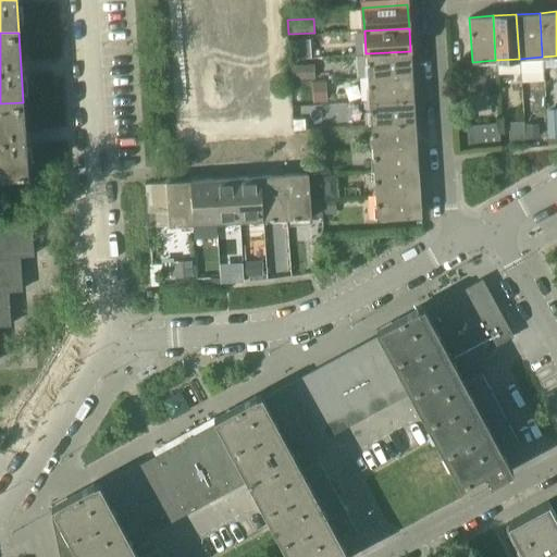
[(326,34),(312,35),(313,45),(326,44),(326,34)]
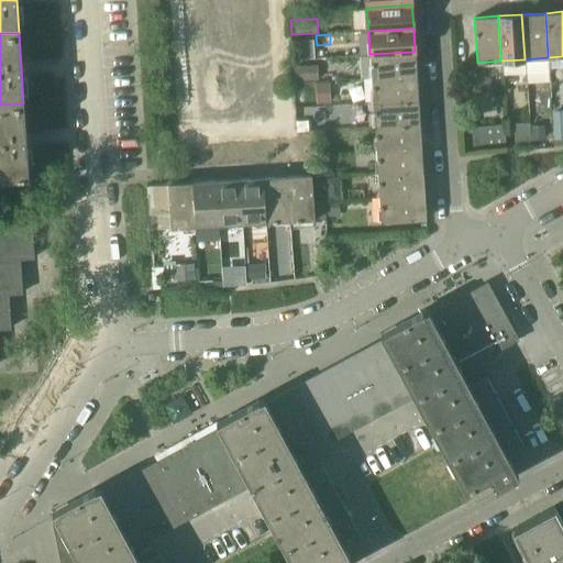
[(415,52),(370,54),(372,78),(416,75),(415,52)]
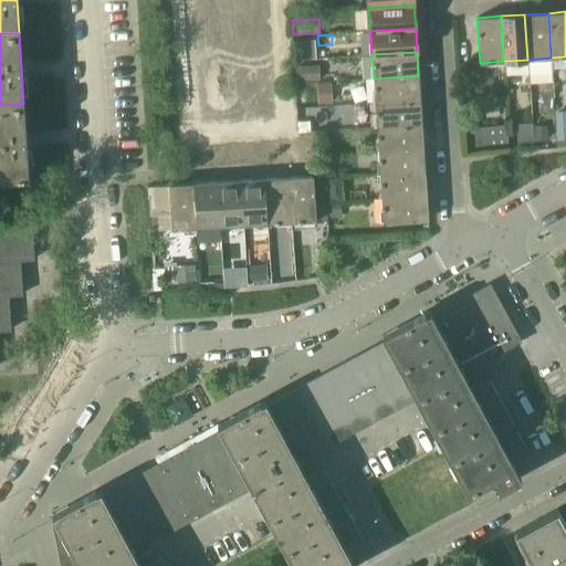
[(296,81),(318,80),(318,65),(295,66),(296,81)]
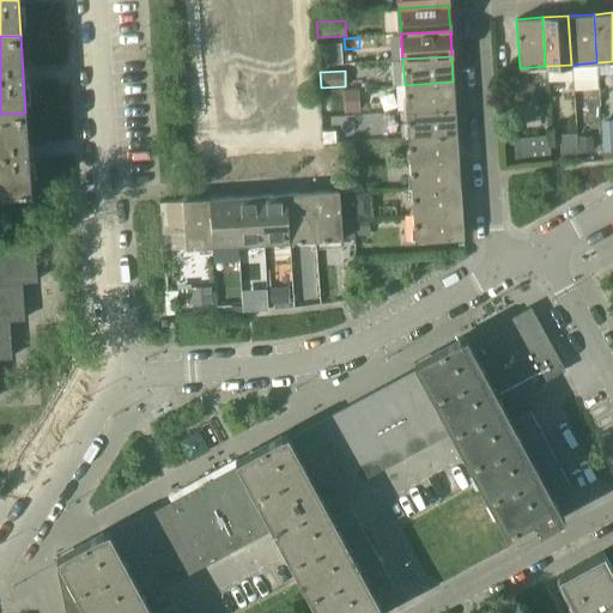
[(453,82),(405,85),(406,110),(455,107),(453,82)]
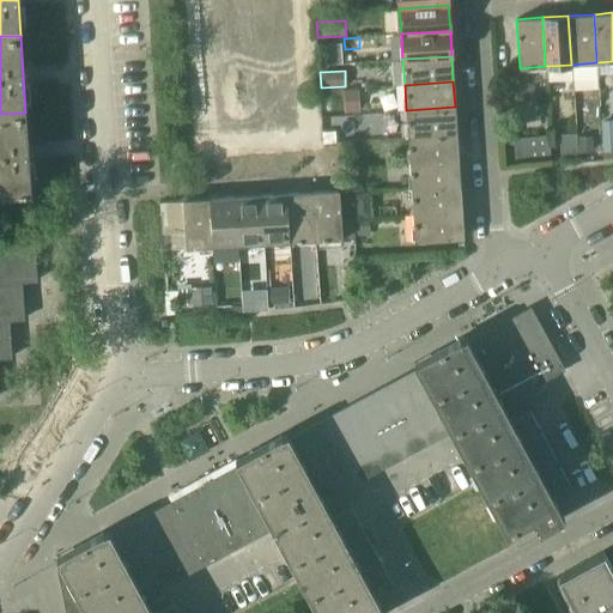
[(455,107),(406,110),(407,138),(456,134),(455,107)]
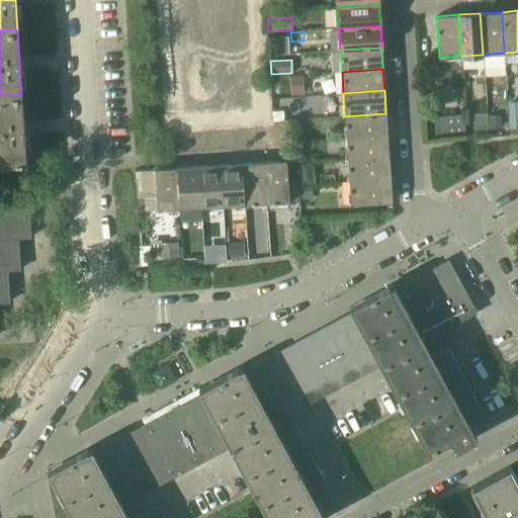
[(517,103),(517,91),(507,91),(508,103),(509,103),(509,107),(517,107),(517,103)]
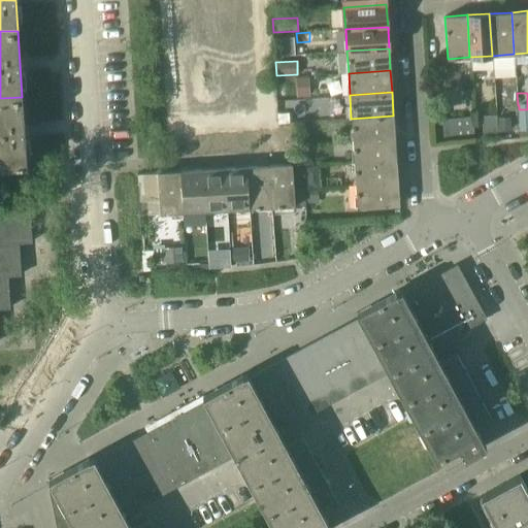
[(22,97),(0,98),(0,166),(27,164),(22,97)]
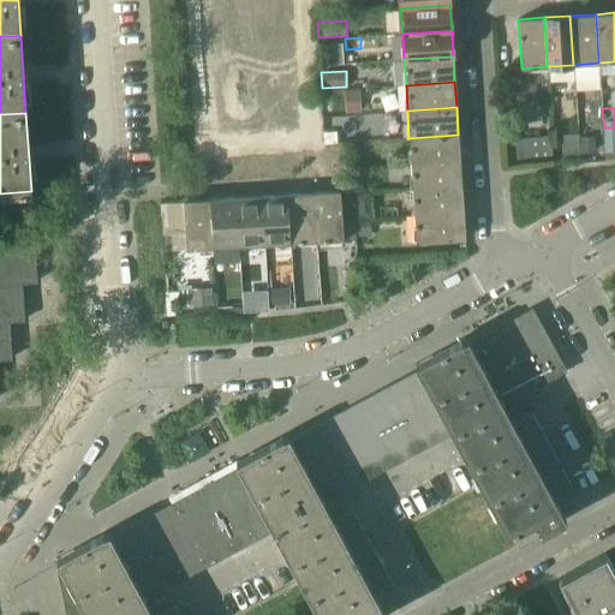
[(362,117),(326,115),(324,135),(360,136),(362,117)]
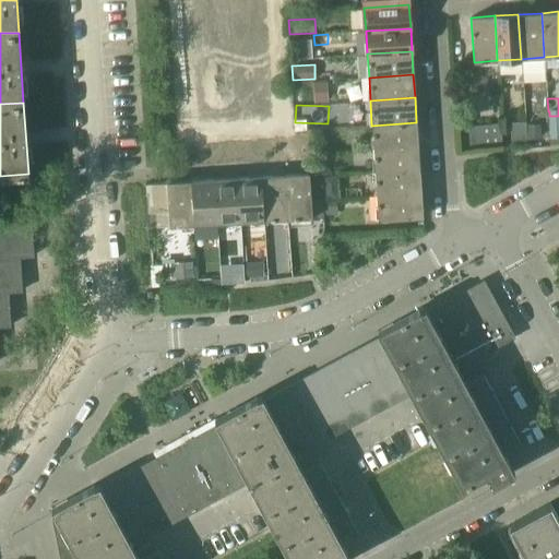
[(416,122),(371,126),(373,149),(418,145),(416,122)]
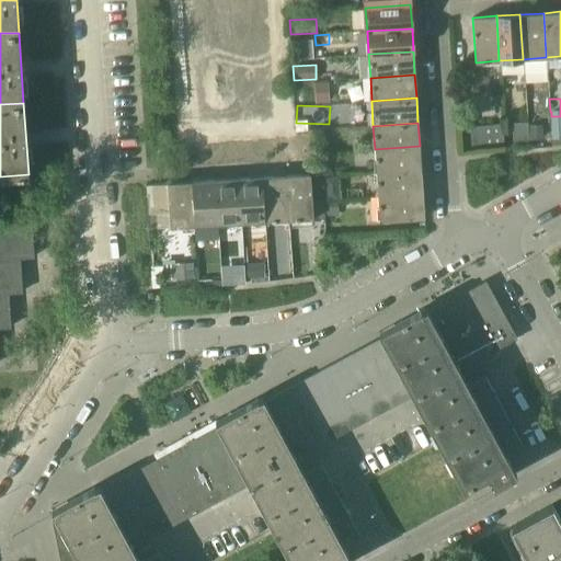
[(465,124),(465,139),(503,138),(502,123),(465,124)]
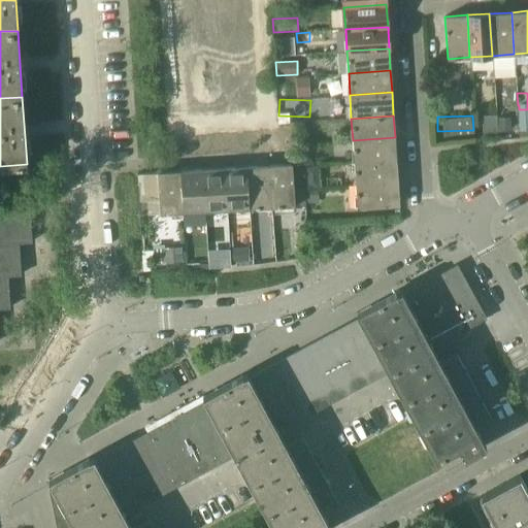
[(498,135),(507,135),(507,129),(506,129),(506,118),(497,118),(497,130),(498,130),(498,135)]
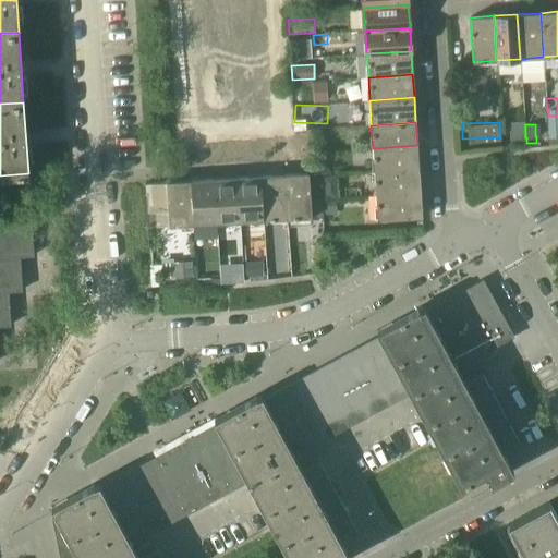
[(501,131),(502,144),(518,143),(517,132),(516,132),(516,130),(507,130),(507,131),(501,131)]
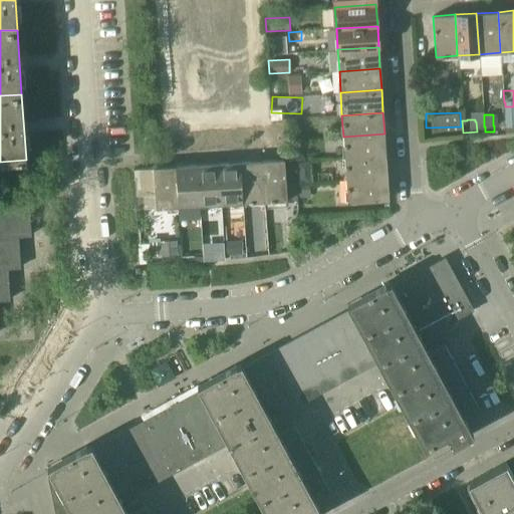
[(384,134),(343,137),(344,159),(386,156),(384,134)]
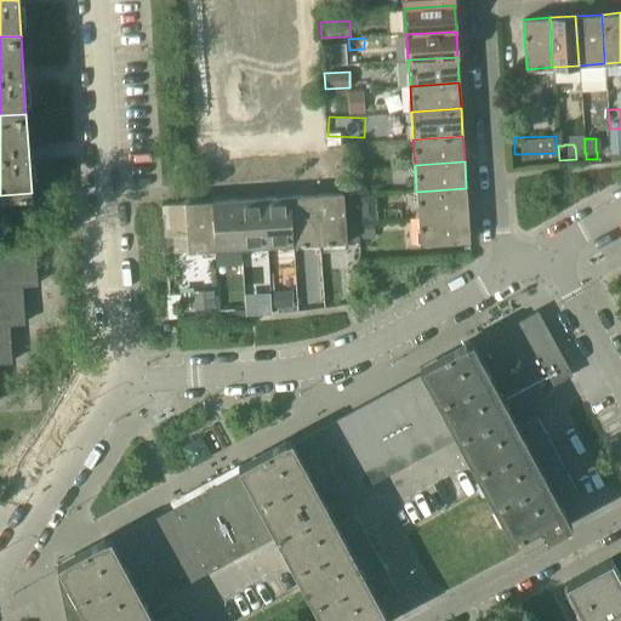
[(466,188),(416,192),(419,218),(467,215),(466,188)]
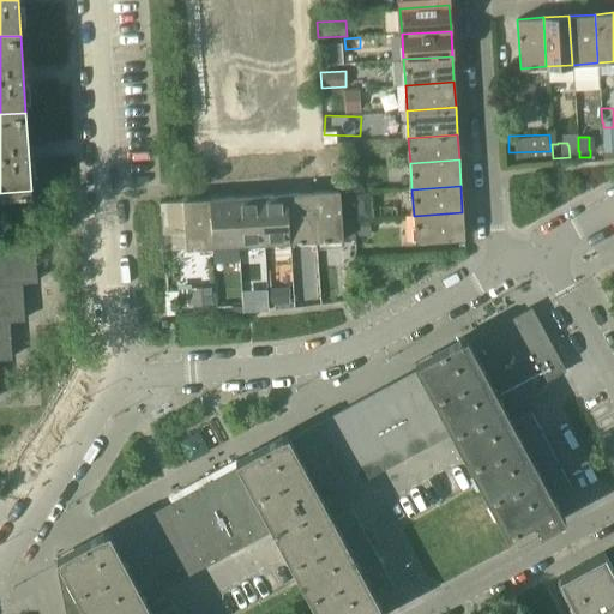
[(339,190),(313,192),(315,241),(342,239),(339,190)]
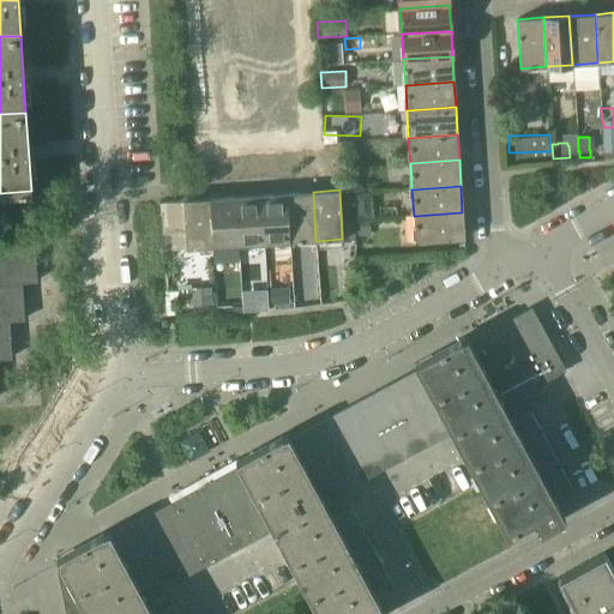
[(339,191),(341,218),(353,218),(350,190),(339,191)]
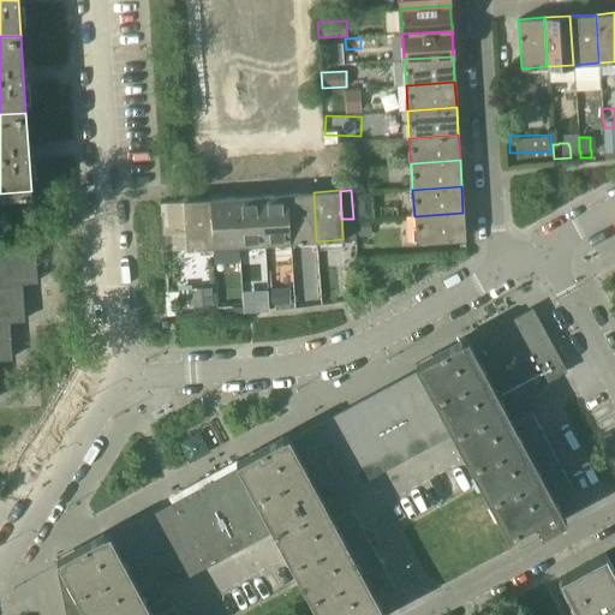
[(314,192),(287,193),(291,243),(316,242),(314,192)]
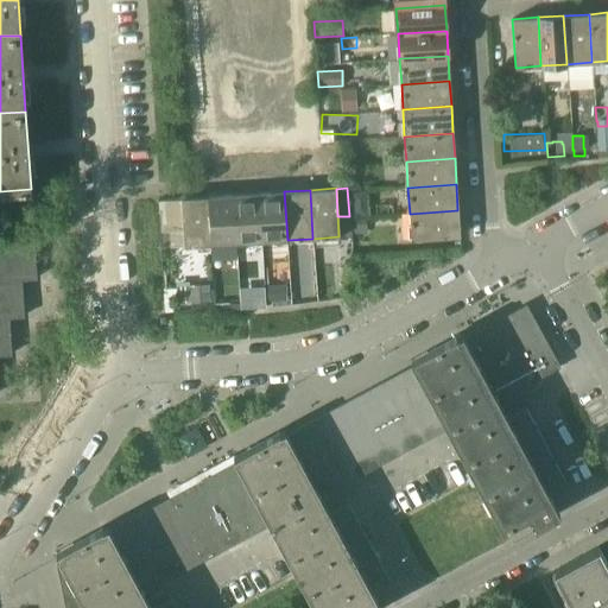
[(284,191),(259,194),(263,241),(287,240),(284,191)]
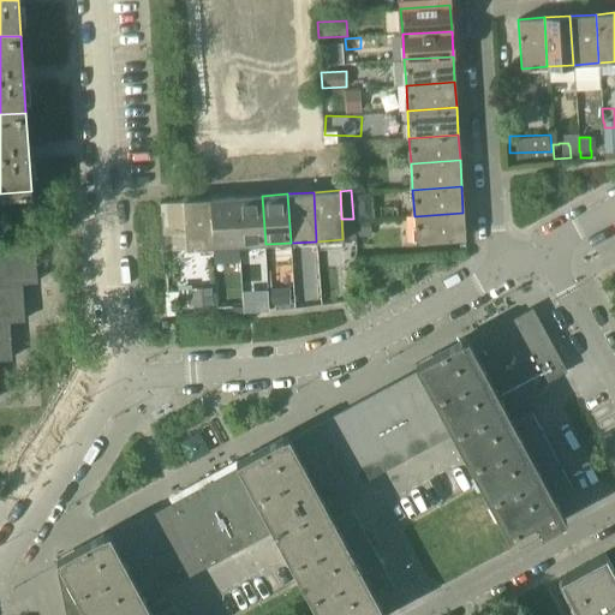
[(375,193),(353,196),(354,219),(376,216),(375,193)]
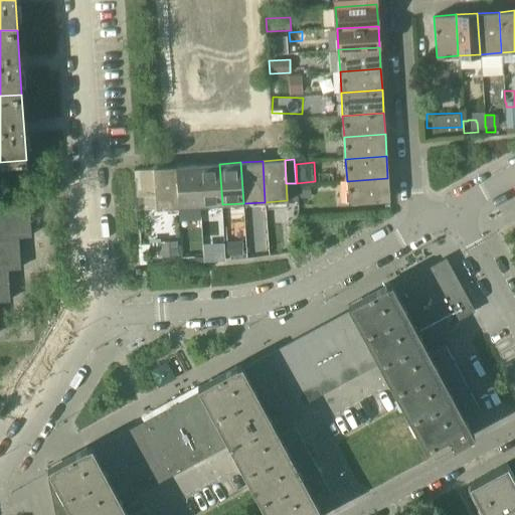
[(219,164),(198,165),(200,206),(222,204),(219,164)]
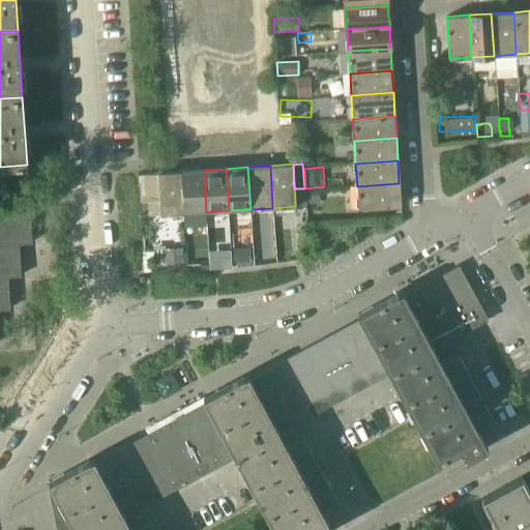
[(206,212),(204,170),(181,171),(184,213),(185,224),(207,223),(206,212)]
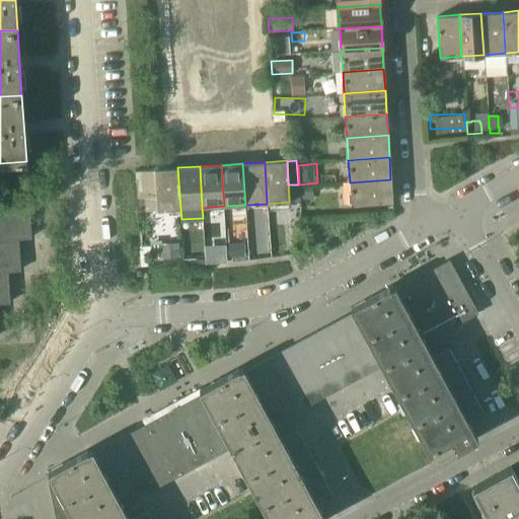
[(180,209),(177,167),(154,169),(157,211),(180,209)]
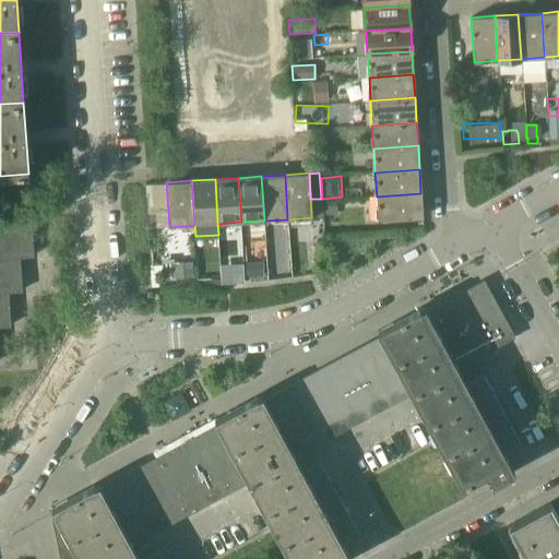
[(420,193),(377,197),(378,219),(423,217),(420,193)]
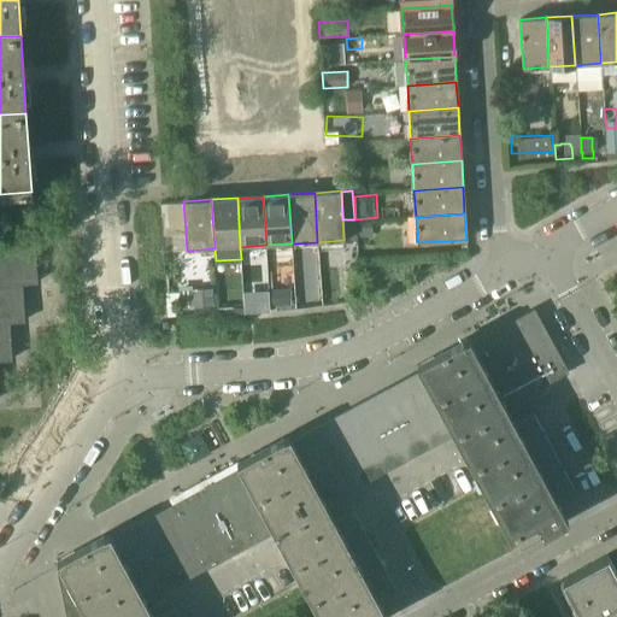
[(34,244),(0,245),(0,360),(11,359),(9,322),(24,322),(22,283),(36,283),(34,244)]
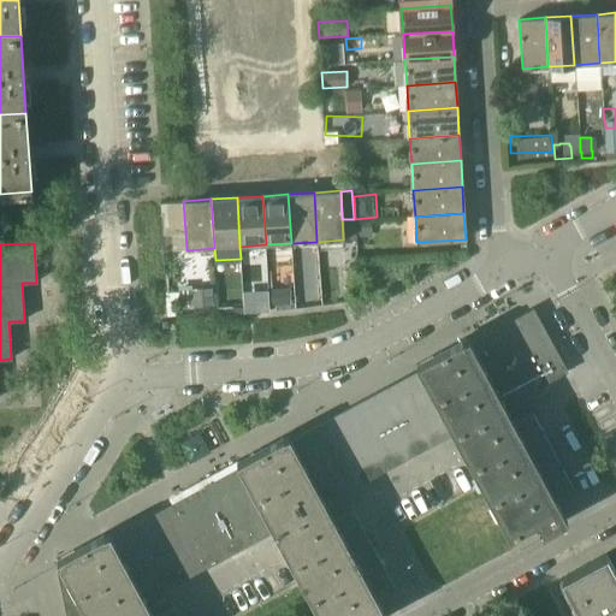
[(191,289),(193,307),(213,306),(212,288),(191,289)]
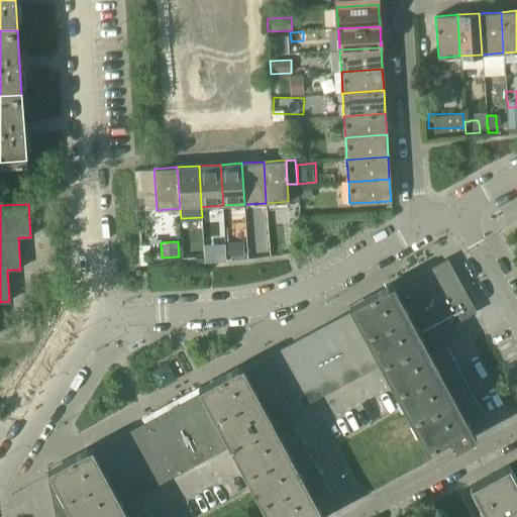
[(476,312),(450,265),(449,266),(431,276),(456,322),(476,312)]
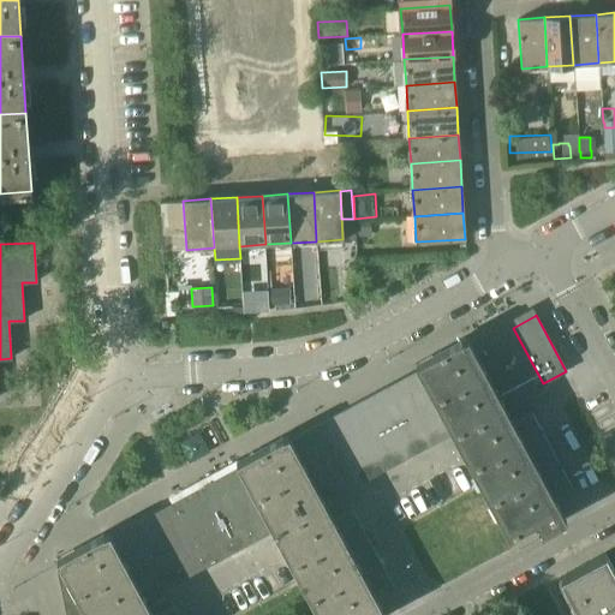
[(543,383),(513,328),(491,340),(521,395),(543,383)]
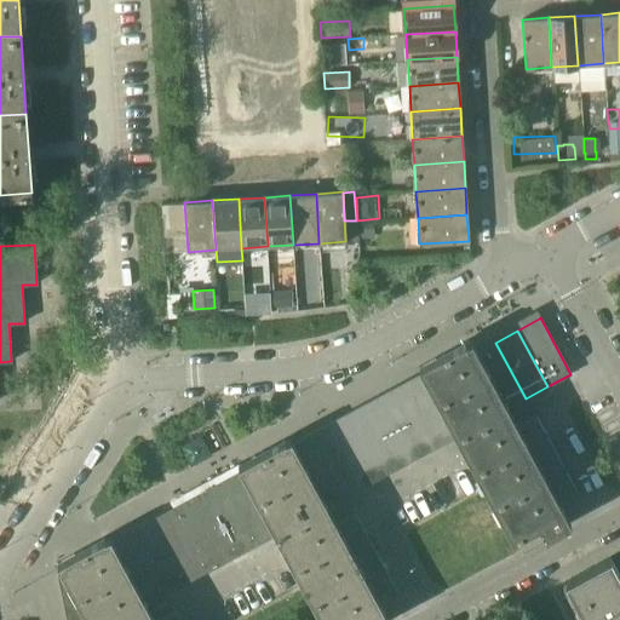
[(577,493),(535,415),(512,429),(503,411),(472,355),(465,342),(418,367),(425,380),(315,441),(344,497),(457,436),(486,491),(507,532),(512,539),(538,524),(545,538),(566,527),(554,505),(577,493)]
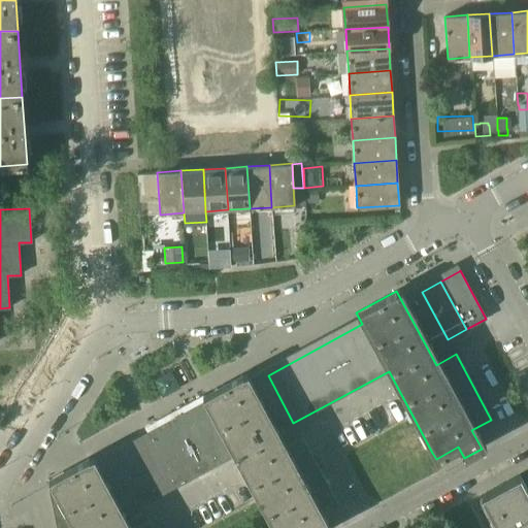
[(448,339),(422,292),(402,302),(428,350),(448,339)]
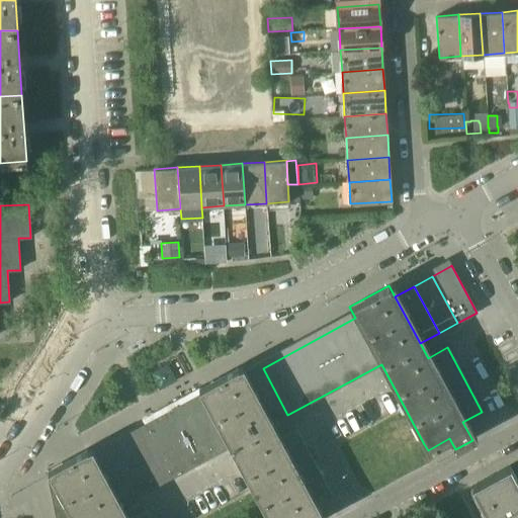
[(183,352),(147,371),(156,391),(193,371),(183,352)]
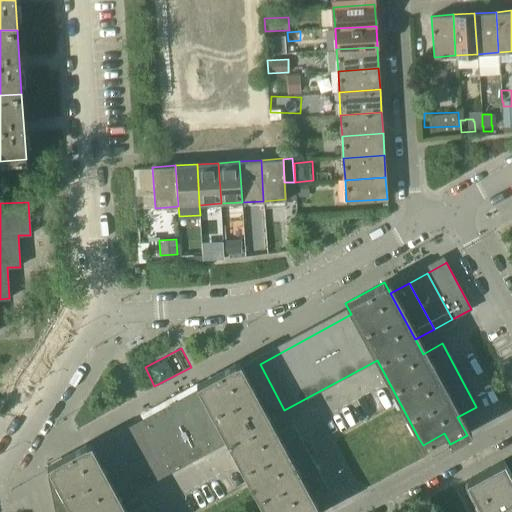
[(327,488),(293,424),(273,435),(266,421),(284,410),(260,364),(241,374),(235,363),(196,384),(202,395),(227,441),(252,486),(265,511),(315,511),(308,498),(327,488)]
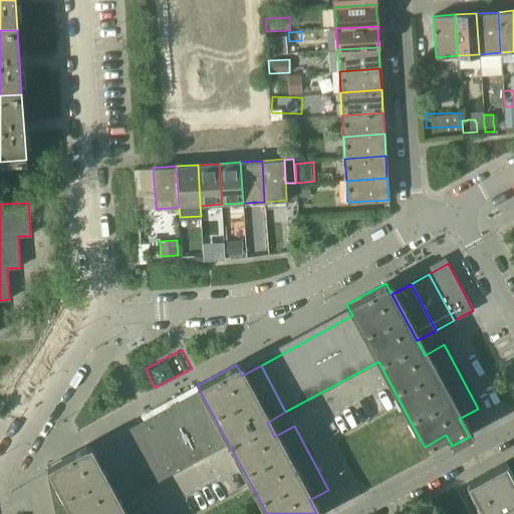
[(228,443),(203,397),(185,407),(210,453),(228,443)]
